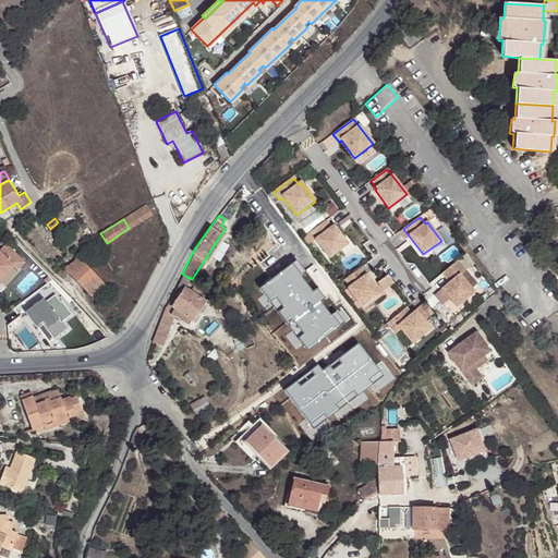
[(326,221),(310,234),(329,259),(348,245),(334,227),(331,229),(326,221)]
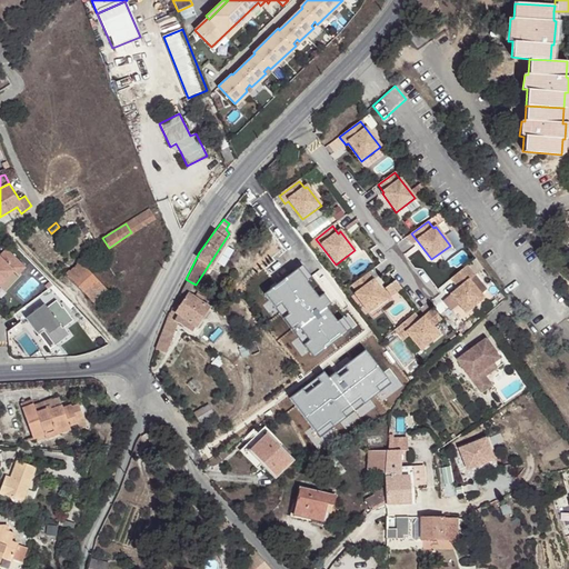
[(0,245),(0,279),(10,268),(15,271),(21,262),(0,245)]
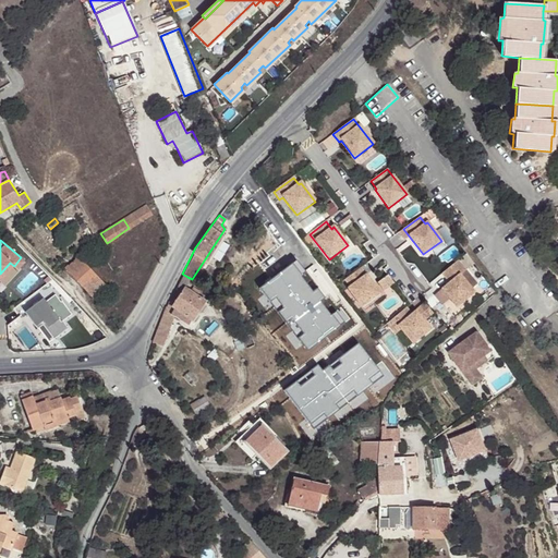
[(457,261),(465,269),(473,263),(466,253),(457,261)]
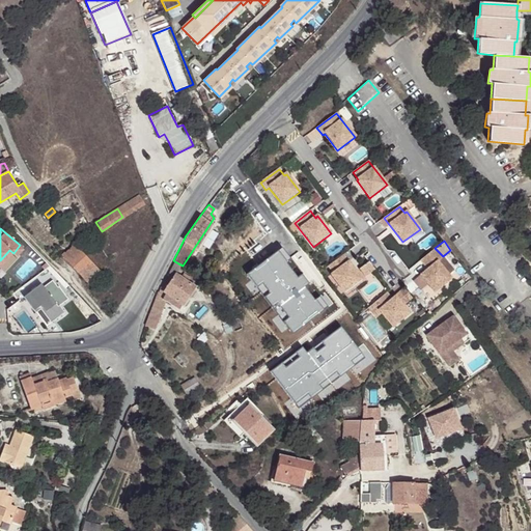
[(64,255),(91,284),(104,274),(76,244),(64,255)]
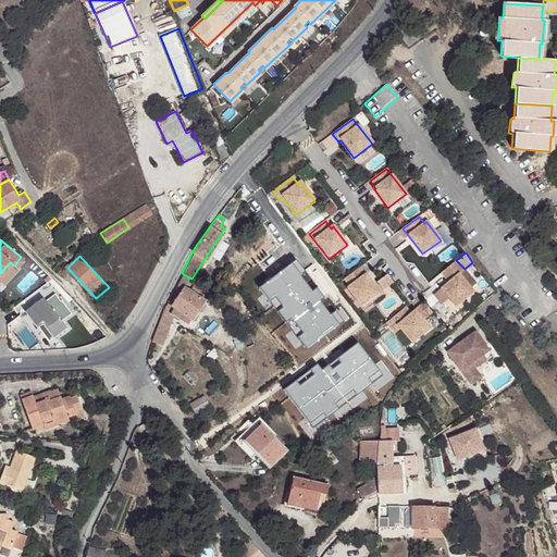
[(456,260),(441,274),(448,283),(434,295),(442,305),(449,298),(456,307),(473,292),(470,288),(458,274),(465,269),(456,260)]
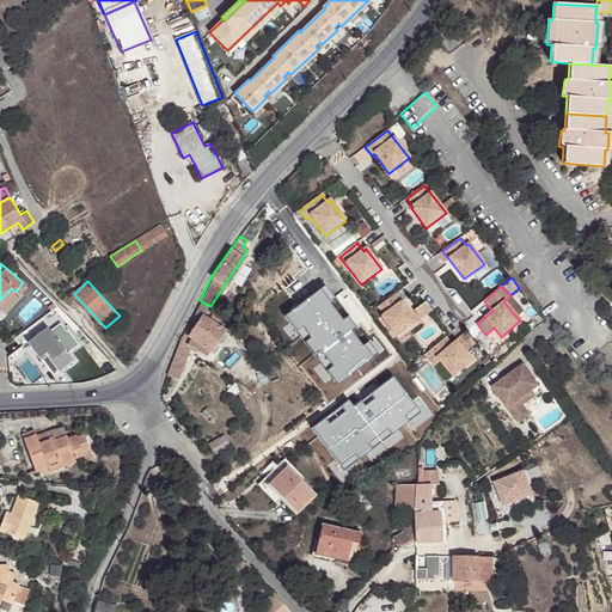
[(363,325),(349,306),(340,313),(320,288),(303,303),(331,341),(349,326),(354,332),(363,325)]
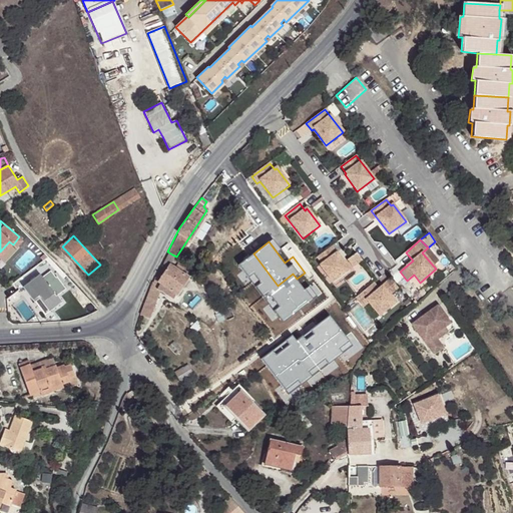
[(223,257),(219,261),(244,294),(259,283),(228,244),(219,251),(223,257)]
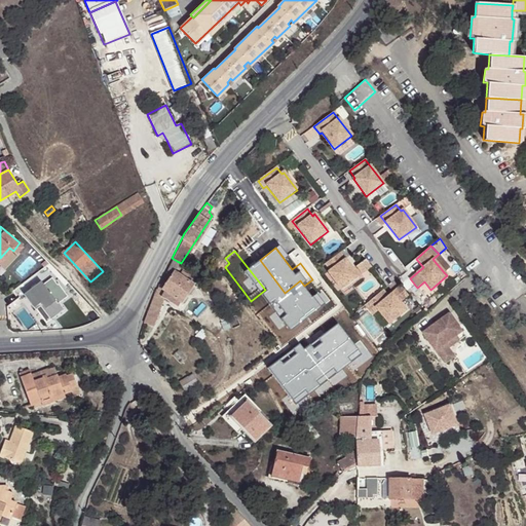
[(340,253),(325,265),(338,282),(336,284),(341,290),(359,276),(340,253)]
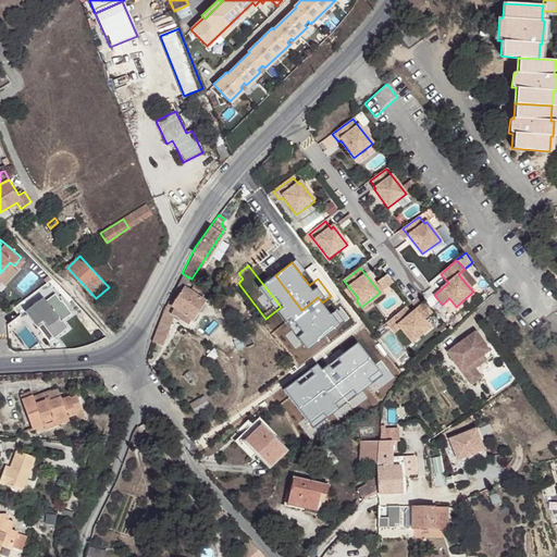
[(458,274),(470,288),(475,283),(465,269),(458,274)]
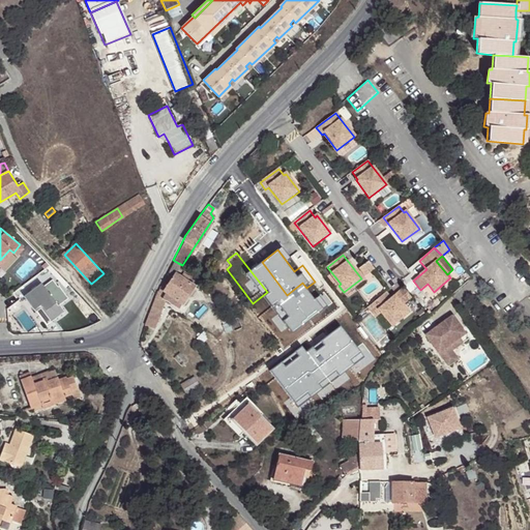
[(174,268),(176,269),(178,263),(173,260),(170,266),(174,268)]
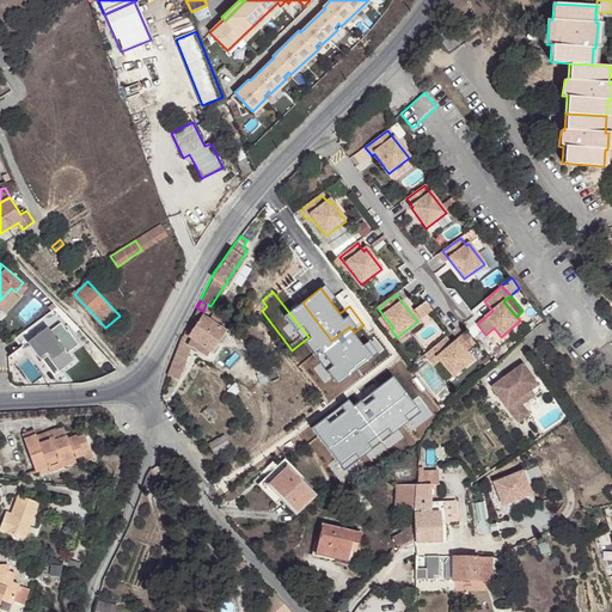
[(245,313),(250,319),(262,311),(267,306),(262,300),(245,313)]
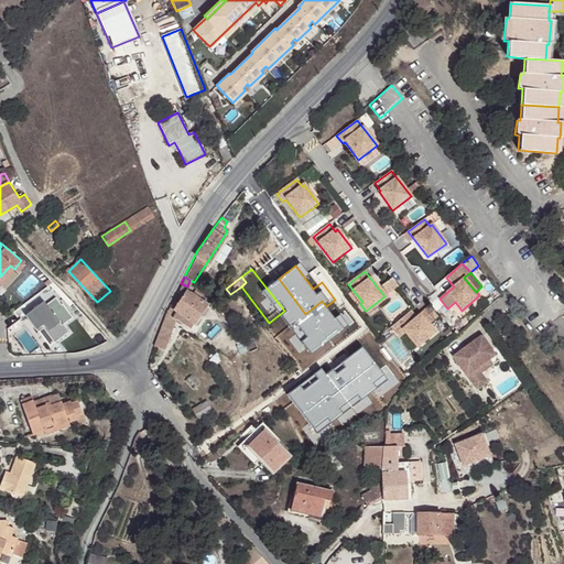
[(398,285),(392,279),(381,286),(388,294),(398,286),(398,285)]
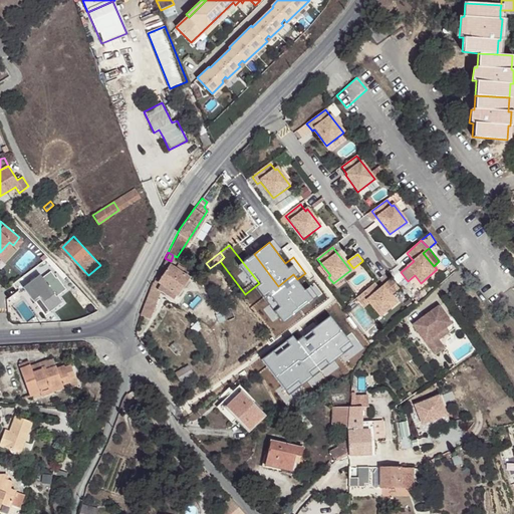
[(154,282),(157,283),(168,266),(163,263),(154,282)]
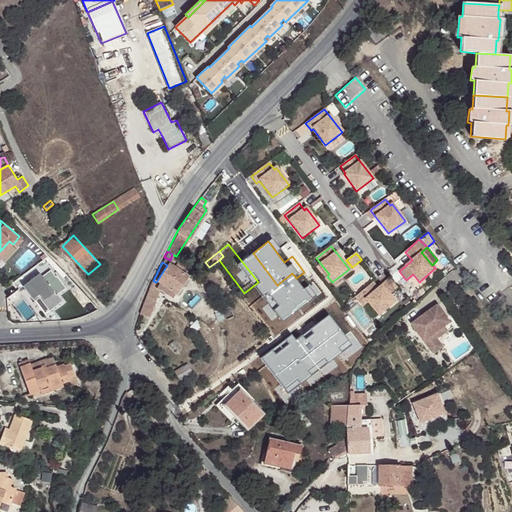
[(167,265),(156,282),(169,290),(175,294),(185,277),(168,265),(167,265)]
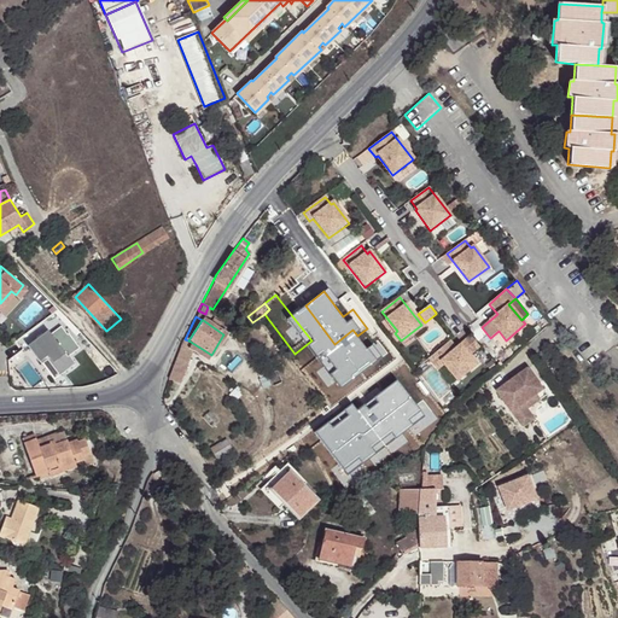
[(47,331),(25,347),(39,363),(47,356),(60,375),(76,365),(70,356),(79,350),(68,334),(66,334),(59,327),(50,334),(47,331)]
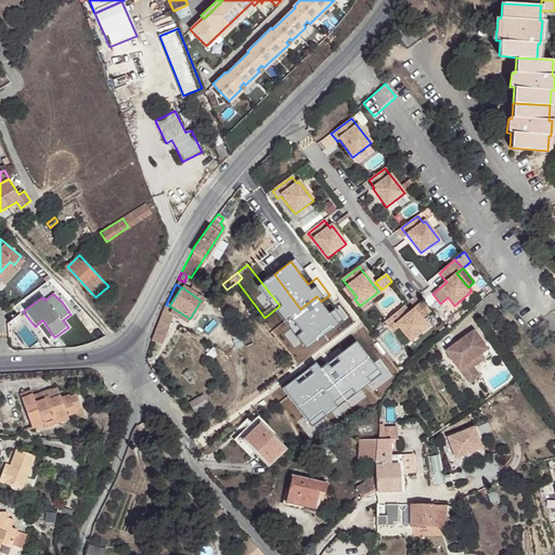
[(423,302),(414,310),(421,319),(430,311),(423,302)]
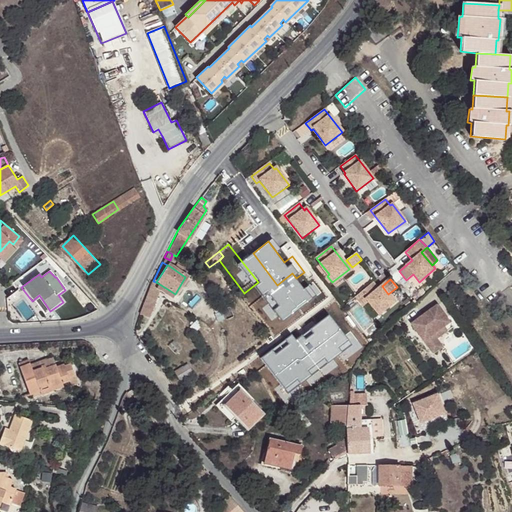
[(373,283),(355,298),(361,304),(366,300),(368,303),(379,316),(395,302),(388,294),(382,286),(378,289),(373,283)]
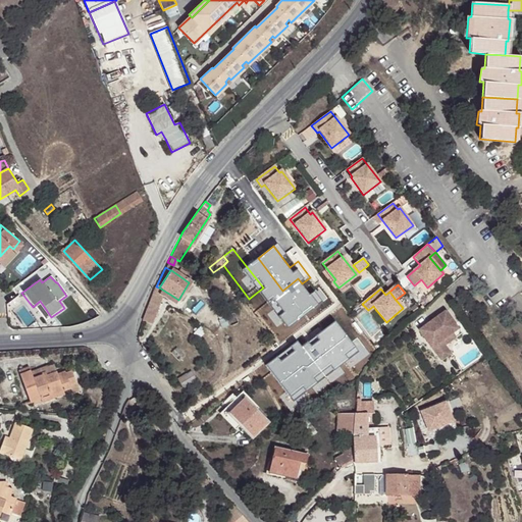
[(145,311),(141,322),(148,325),(160,297),(156,294),(153,293),(148,305),(145,311)]
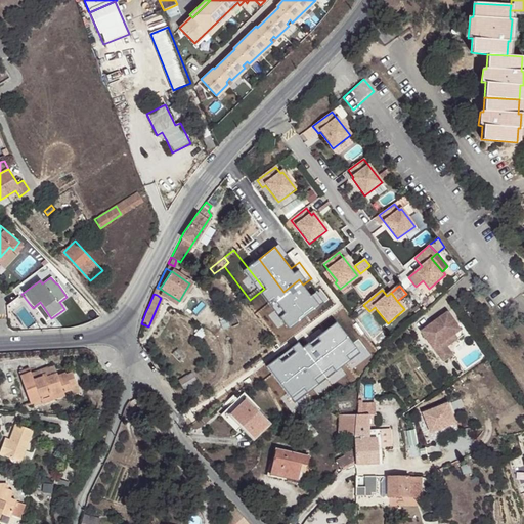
[(435,323),(424,332),(440,353),(461,339),(467,334),(450,312),(439,320),(435,323)]
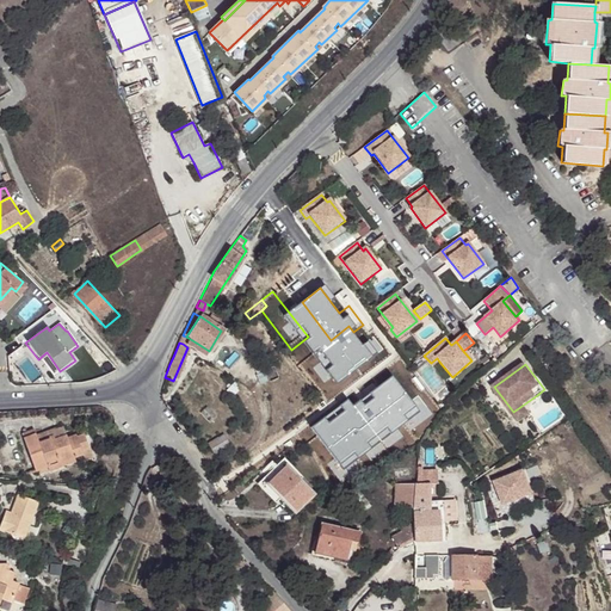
[(537,395),(513,412),(520,421),(531,414),(528,409),(541,400),(537,395)]
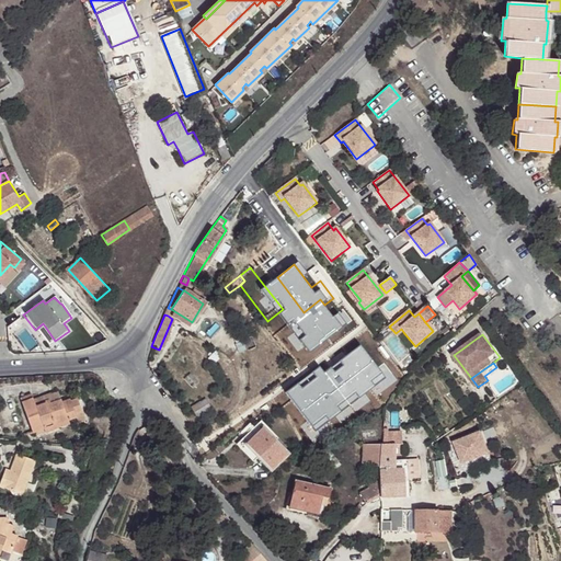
[(198,385),(191,376),(184,381),(193,390),(198,385)]
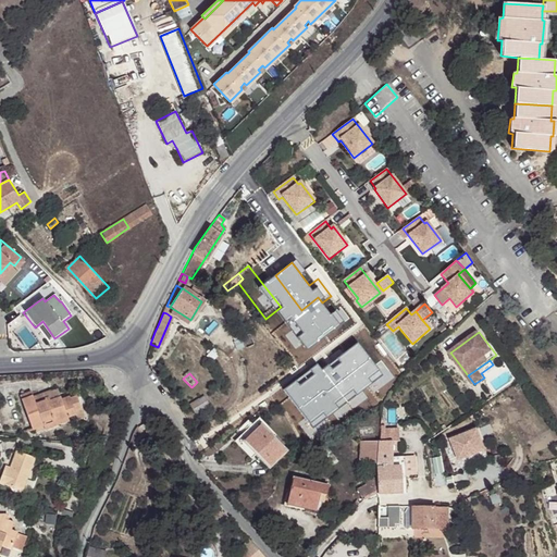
[(46,407),(61,403),(58,393),(34,400),(36,408),(45,406),(46,407)]
